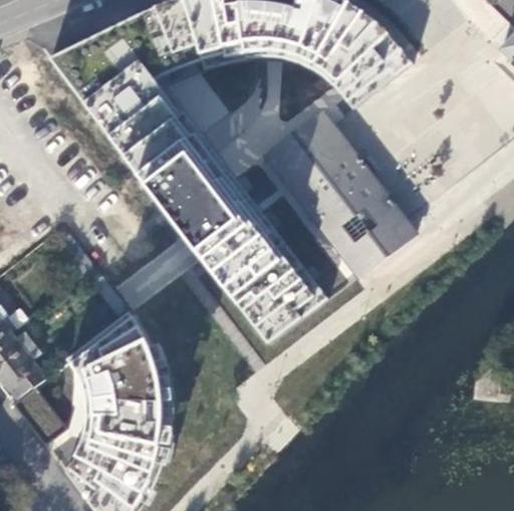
[(71,46),(51,57),(135,169),(201,258),(264,340),(331,291),(207,133),(238,106),(206,66),(240,59),(283,59),(340,98),(349,105),(373,85),(410,56),(374,14),(352,0),(167,0),(153,5),(71,46)]
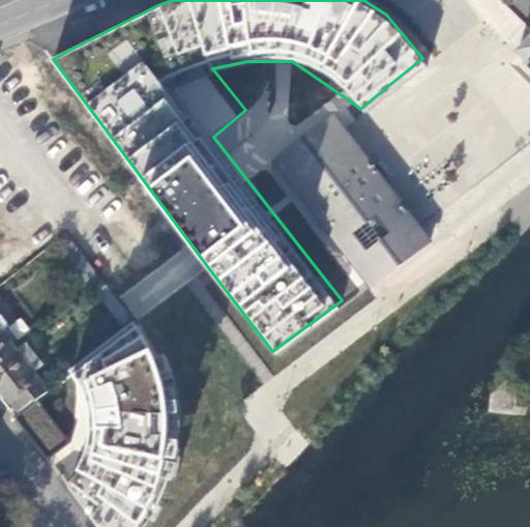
[(529,30),(514,48),(529,60),(529,30)]
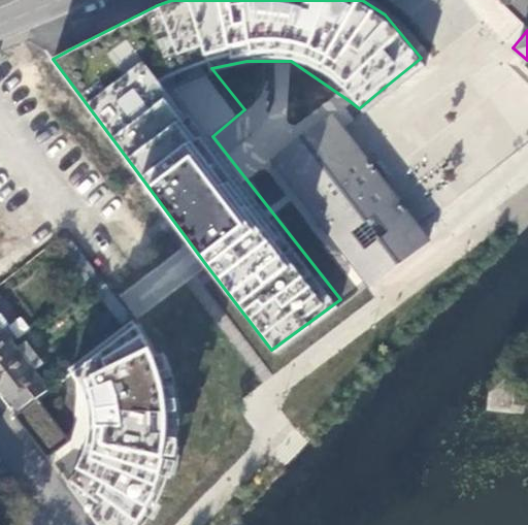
[(391,190),(331,113),(270,161),(323,228),(368,286),(430,239),(391,190)]
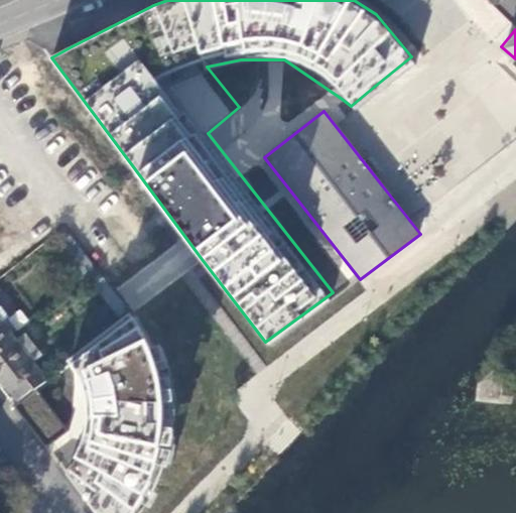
[(121,297),(106,279),(99,284),(113,303),(121,297)]
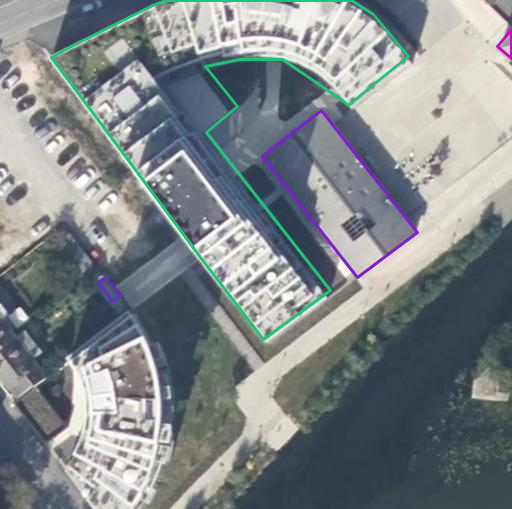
[(0,348),(17,336),(12,329),(28,318),(19,304),(10,312),(1,300),(0,300),(0,348)]
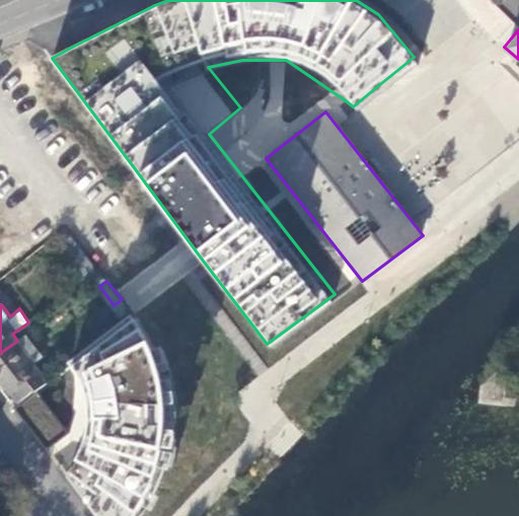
[(134,314),(68,366),(75,373),(80,377),(87,392),(89,423),(85,443),(84,447),(70,473),(104,515),(132,515),(137,511),(152,476),(158,420),(155,384),(150,348),(134,314)]
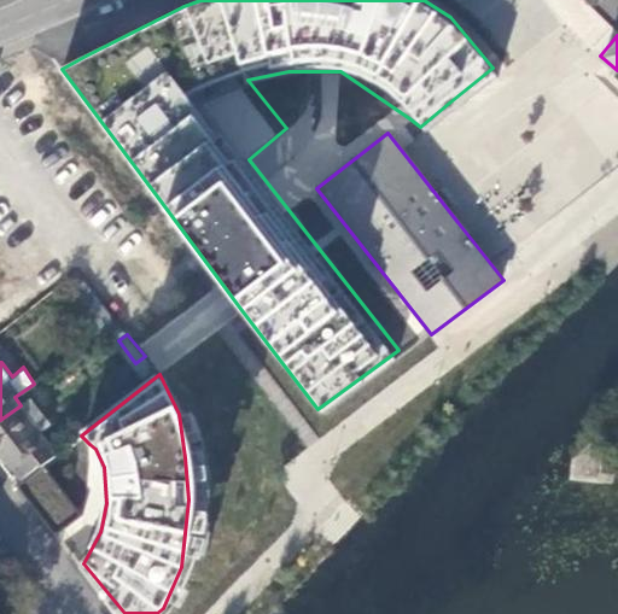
[(21,405),(0,420),(0,456),(5,454),(24,477),(44,462),(57,454),(41,431),(52,422),(31,396),(21,405)]
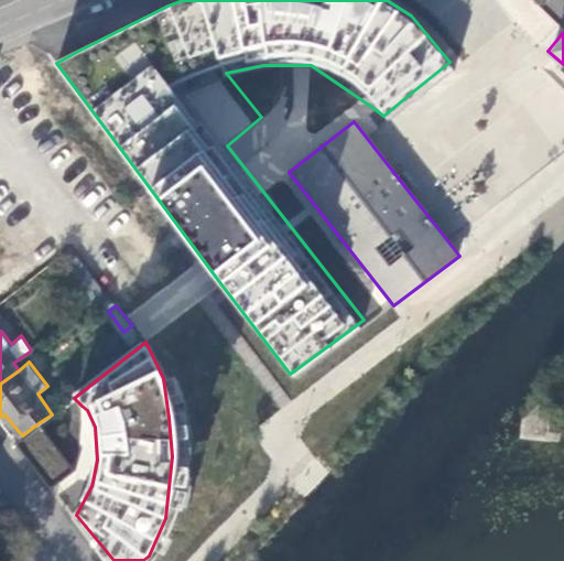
[(40,422),(22,435),(17,440),(50,483),(74,467),(40,422)]
